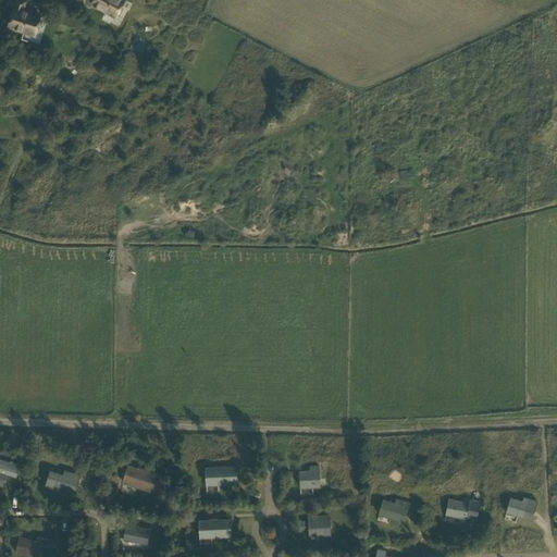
[(14,8),(9,26),(10,26),(10,27),(14,28),(15,28),(27,32),(27,33),(33,35),(33,34),(36,34),(36,32),(38,31),(39,27),(38,25),(41,16),(23,11),(26,1),(22,0),(16,0),(14,8)]
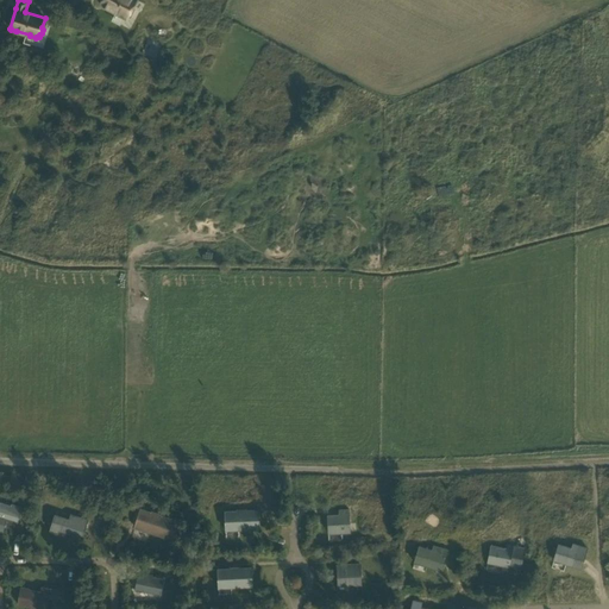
[(125,17),(127,18),(129,16),(131,14),(133,11),(132,8),(137,0),(101,0),(100,4),(101,5),(101,6),(106,8),(107,7),(119,13),(119,16),(124,18),(125,17)]
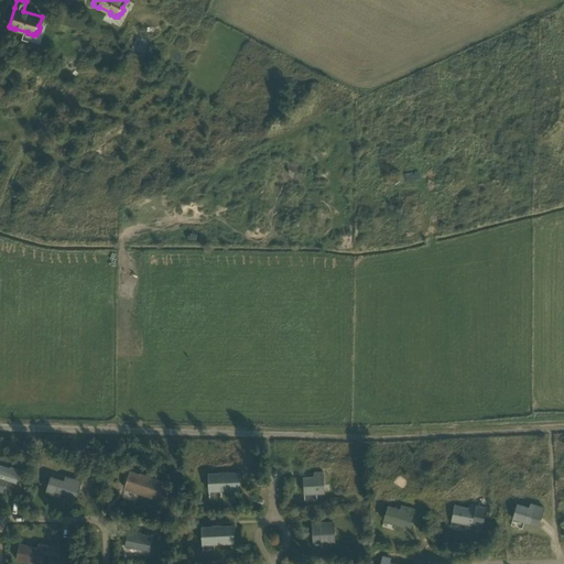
[(0,490),(2,492),(7,480),(15,484),(20,472),(0,466),(0,490)]
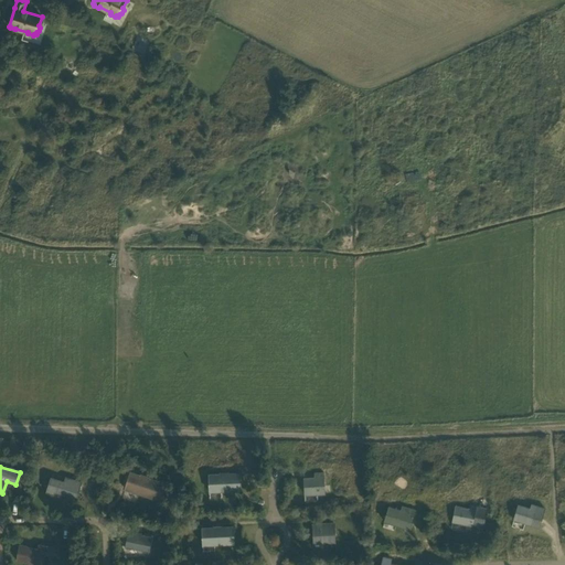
[(162,483),(130,472),(125,489),(155,499),(158,490),(160,491),(162,483)]
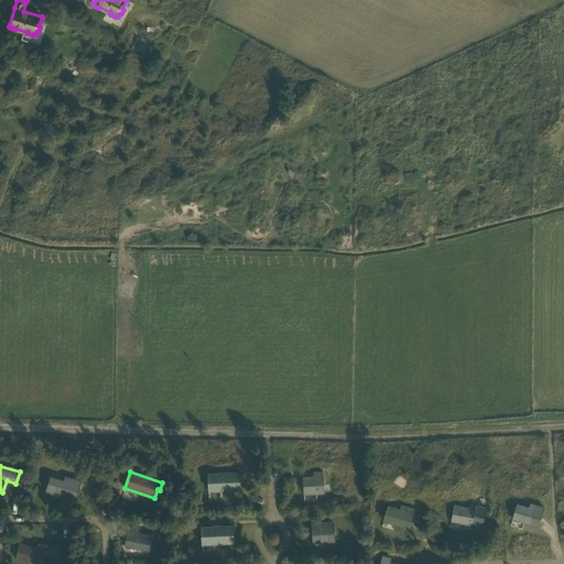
[(304,495),(324,494),(323,472),(317,473),(317,477),(303,477),(304,495)]
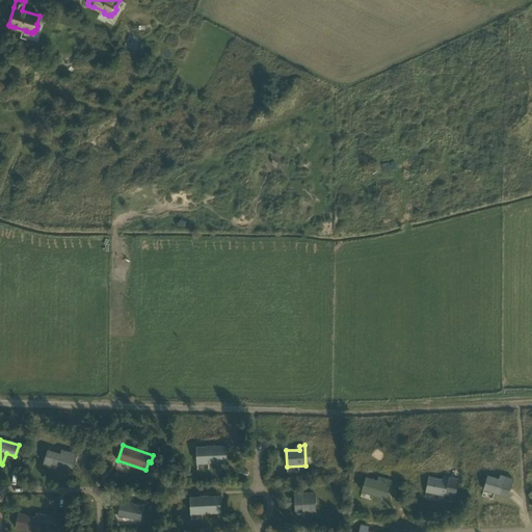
[(227,462),(225,446),(196,447),(197,463),(227,462)]
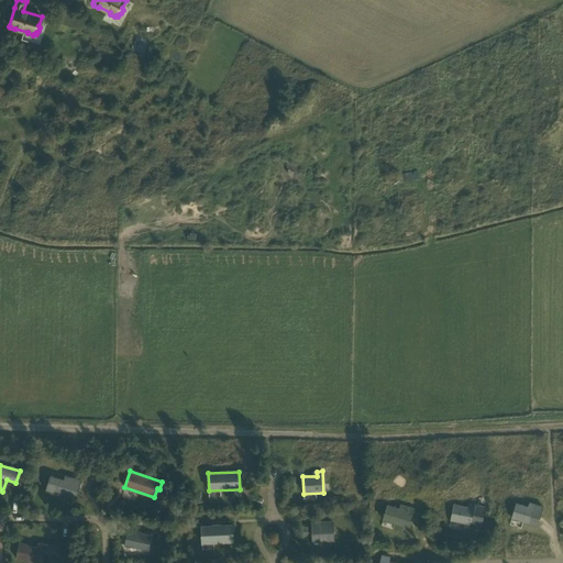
[(51,476),(46,490),(54,493),(55,490),(76,497),(81,481),(75,478),(75,479),(66,476),(64,481),(51,476)]
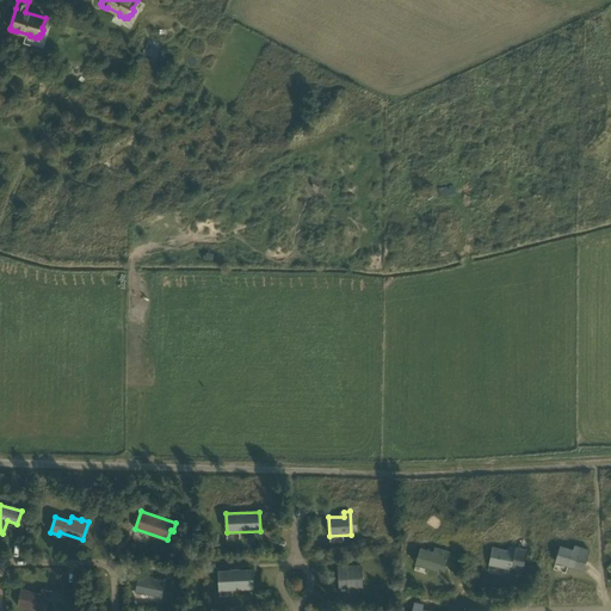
[(560,547),(555,562),(582,571),(590,550),(574,545),(573,550),(560,547)]
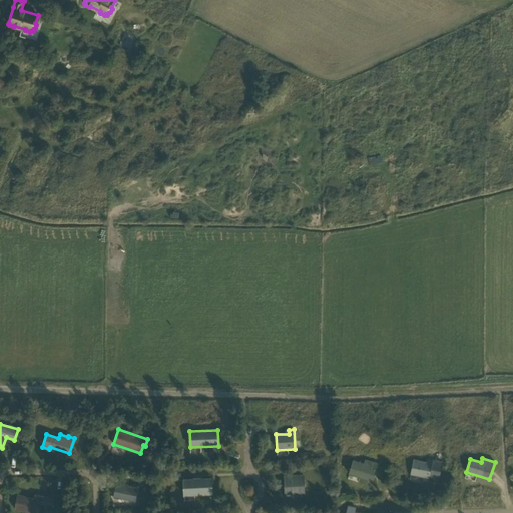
[(411,474),(430,478),(438,480),(442,462),(428,459),(427,462),(414,460),(411,474)]
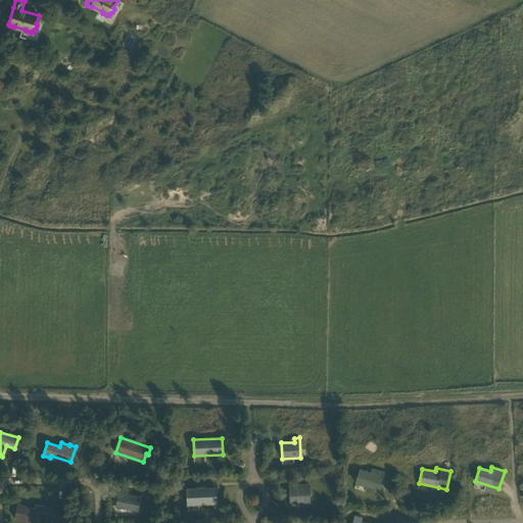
[(360,470),(355,483),(374,488),(375,485),(380,487),(379,490),(385,492),(389,478),(383,476),(384,473),(372,469),(371,473),(360,470)]
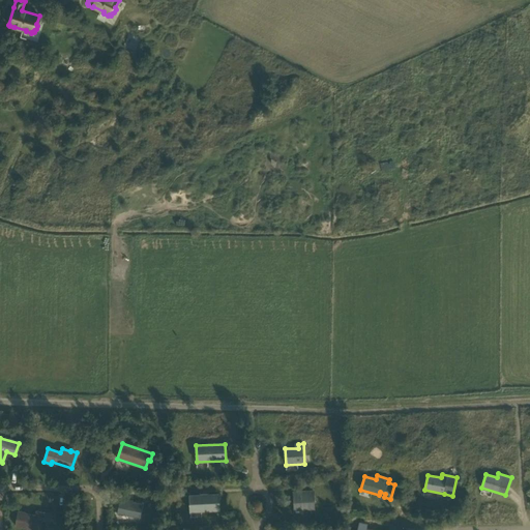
[(294,509),(314,508),(313,491),(293,492),(294,509)]
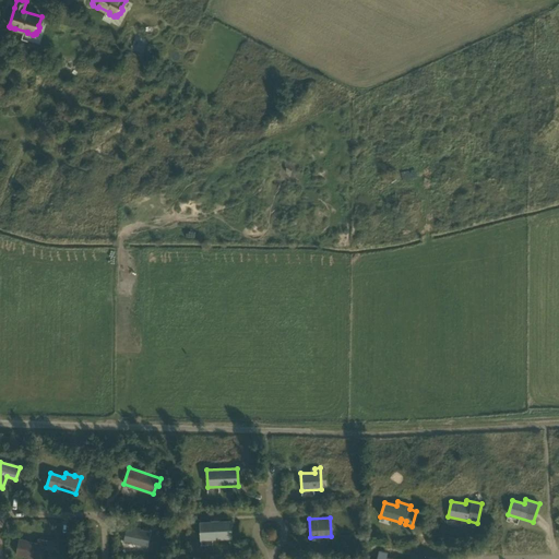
[(232,538),(230,521),(200,523),(201,540),(232,538)]
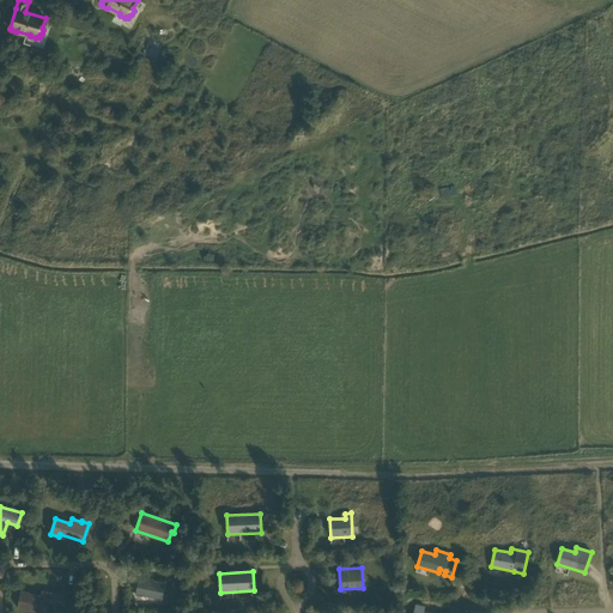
[(164,583),(153,581),(153,580),(140,577),(137,594),(162,599),(164,583)]
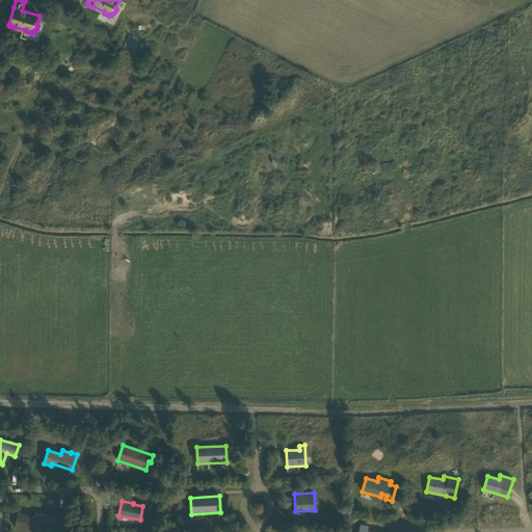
[(51,515),(36,513),(36,517),(19,514),(19,513),(18,513),(16,528),(35,531),(38,531),(42,521),(50,522),(51,515)]
